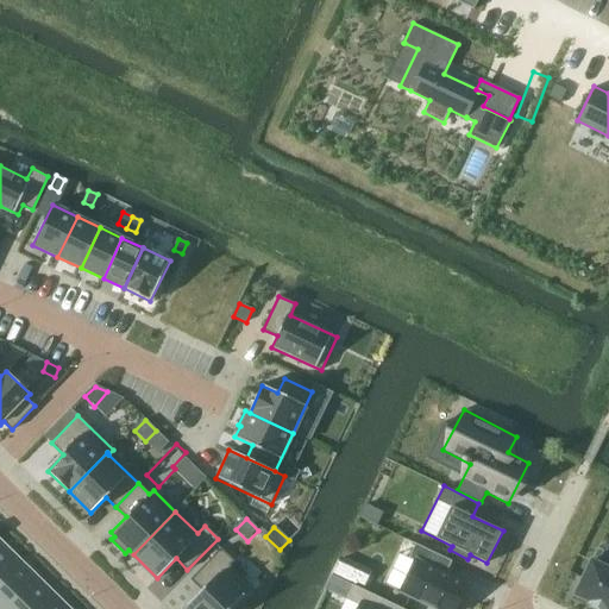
[(0,577),(19,558),(1,540),(0,540),(0,577)]
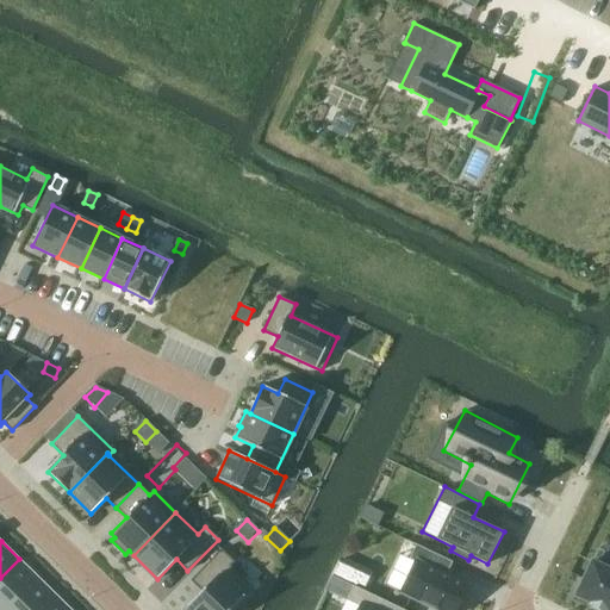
[(416,562),(402,592),(440,609),(455,609),(467,585),(440,572),(446,559),(417,545),(410,559),(416,562)]
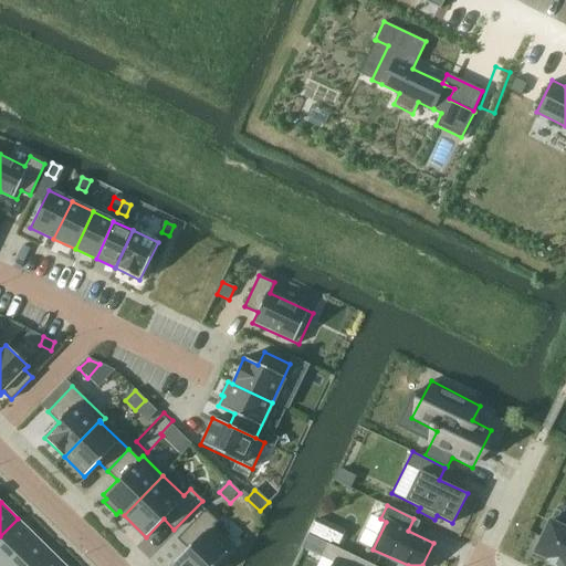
[(565,565),(565,513),(555,509),(534,553),(546,559),(545,561),(556,565),(565,565)]
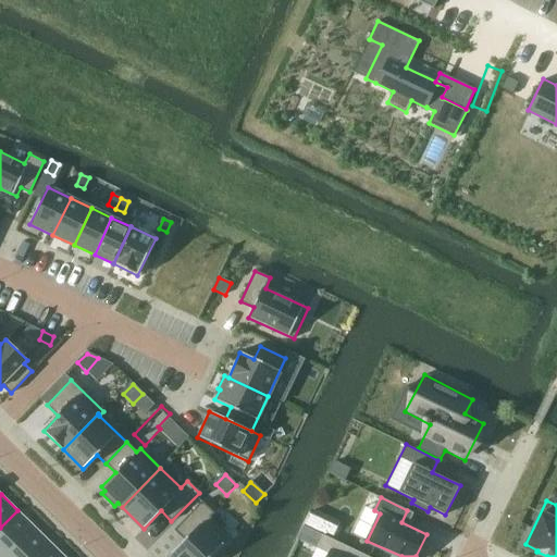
[(184,539),(168,556),(169,556),(211,556),(232,536),(211,517),(214,514),(201,502),(174,530),(184,539)]
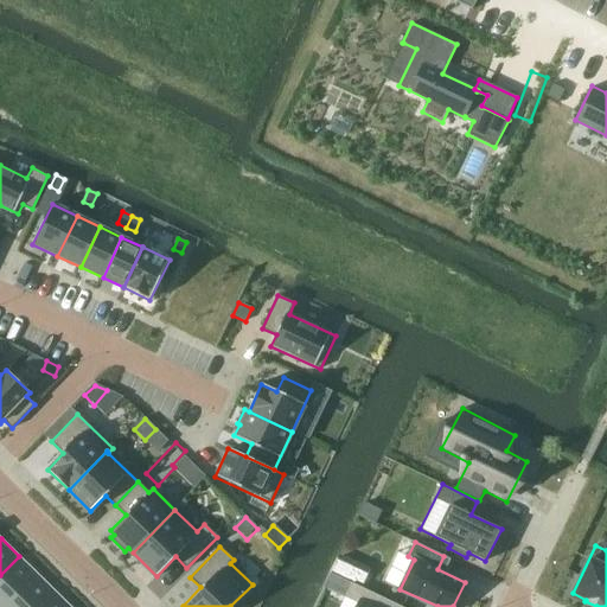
[(0,606),(5,606),(37,575),(19,556),(0,575),(0,606)]
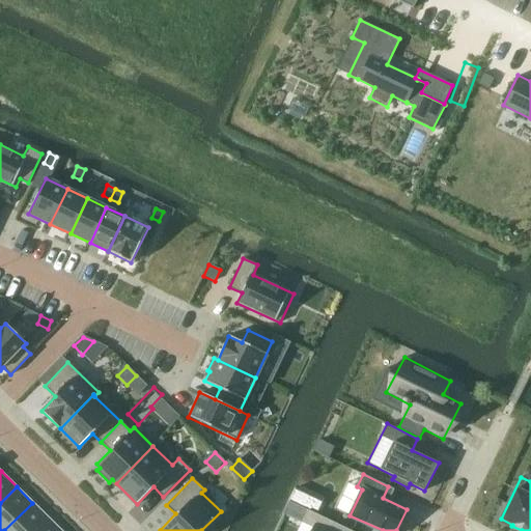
[(35,530),(49,519),(32,503),(4,530),(35,530)]
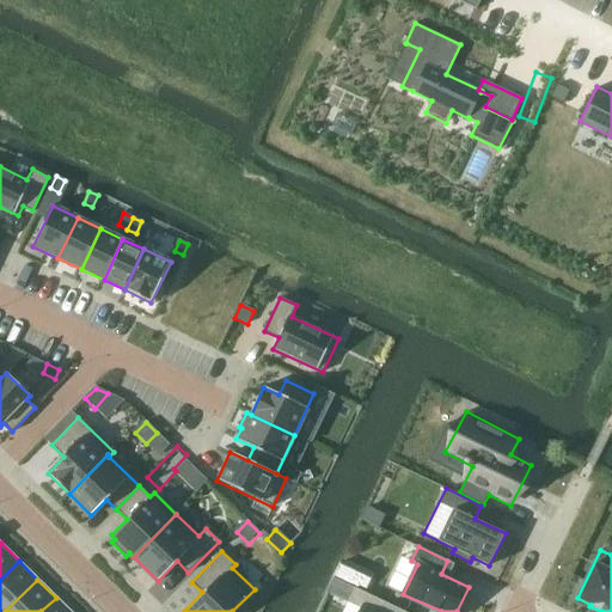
[(362,609),(360,611),(405,611),(355,588),(348,603),(362,609)]
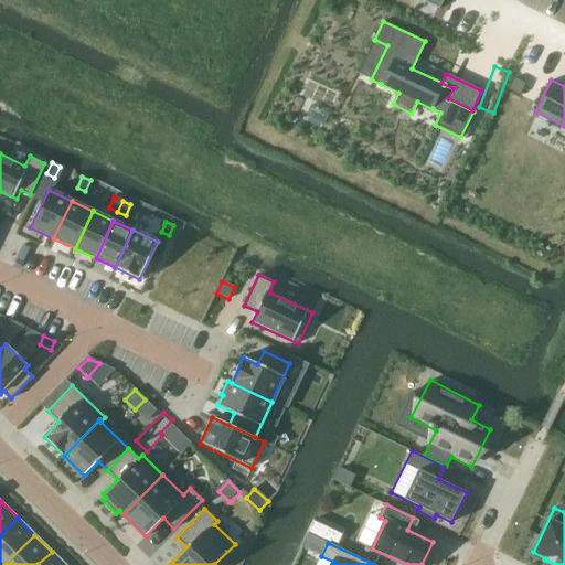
[(65,564),(52,552),(38,564),(65,564)]
